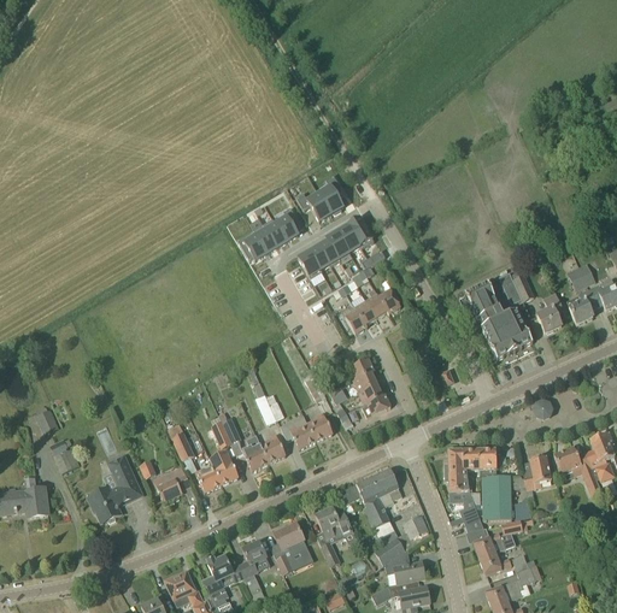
[(330,187),(318,194),(330,214),(333,213),(334,216),(341,211),(340,210),(342,208),(344,207),(334,193),(341,189),(333,176),(325,180),(330,187)]
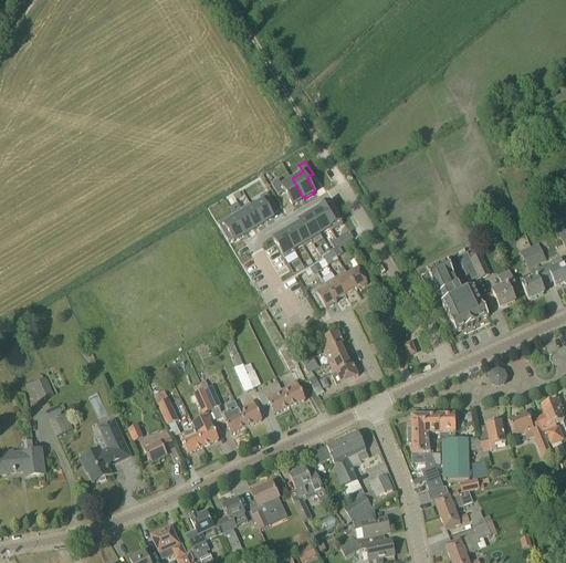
[(278,178),(271,181),(279,195),(284,190),(292,204),(293,204),(303,197),(292,178),(282,185),(278,178)]
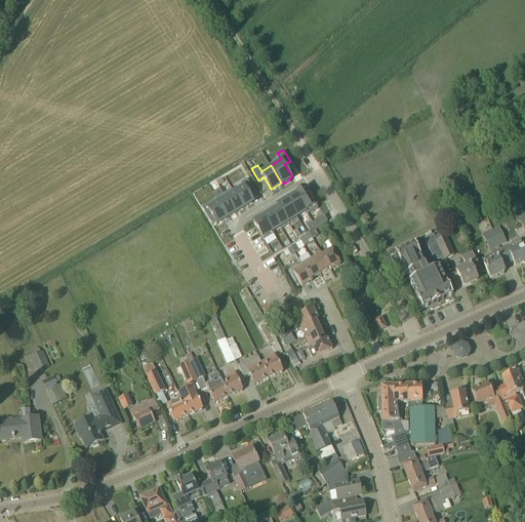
[(242,184),(233,189),(243,207),(253,201),(252,199),(248,192),(253,189),(247,177),(241,182),(242,184)]
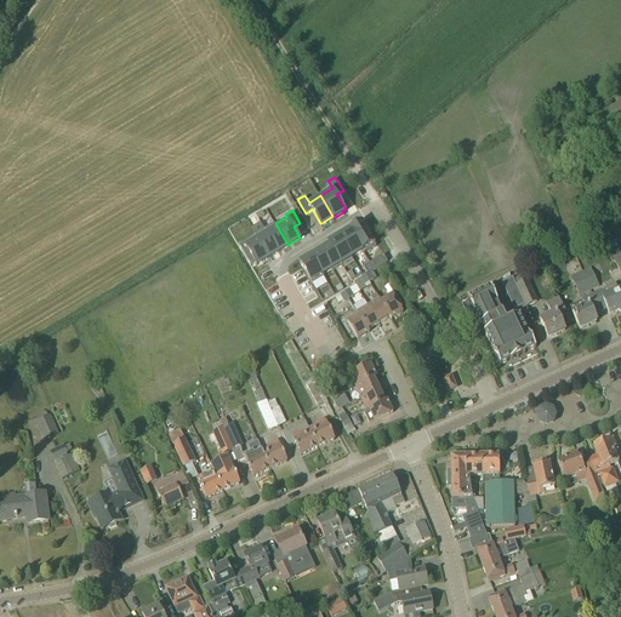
[(362,220),(349,228),(362,249),(375,241),(375,240),(374,241),(370,234),(372,233),(368,227),(366,227),(363,221),(362,220)]
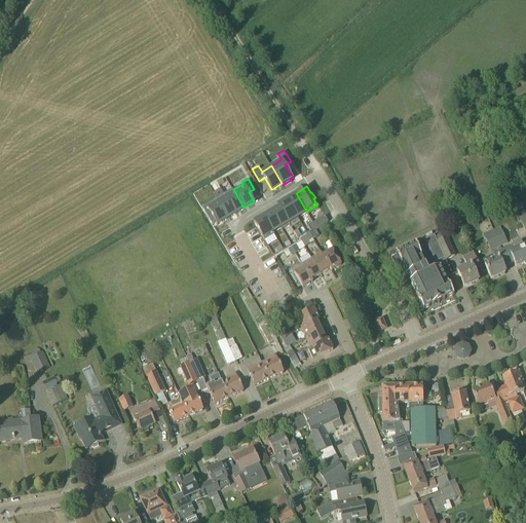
[(232,187),(223,192),(235,212),(243,208),(233,189),(232,187)]
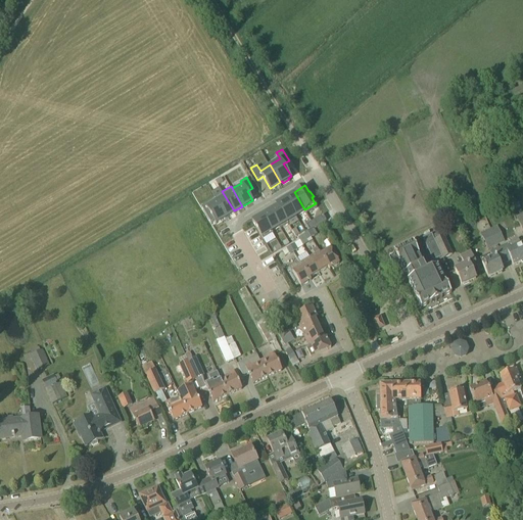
[(222,191),(215,196),(226,216),(234,210),(222,191)]
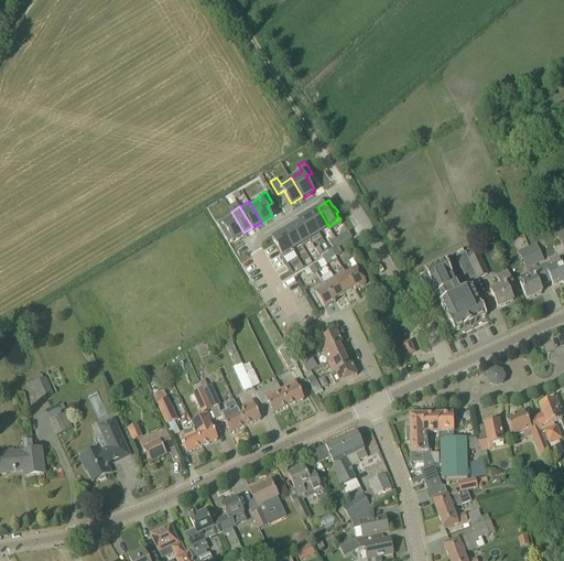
[(317,207),(307,213),(320,232),(328,226),(317,207)]
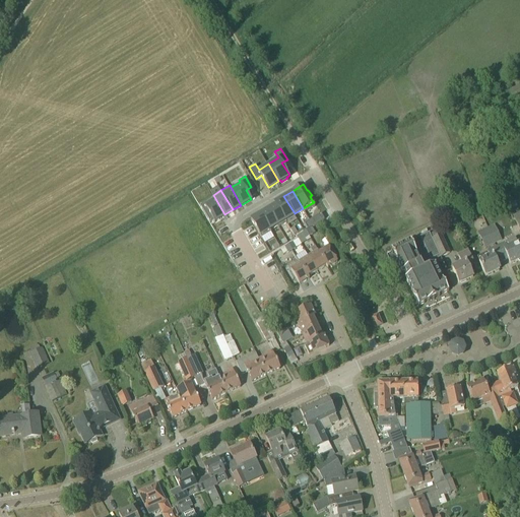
[(199,203),(210,220),(213,218),(214,220),(215,220),(224,214),(213,195),(199,203)]
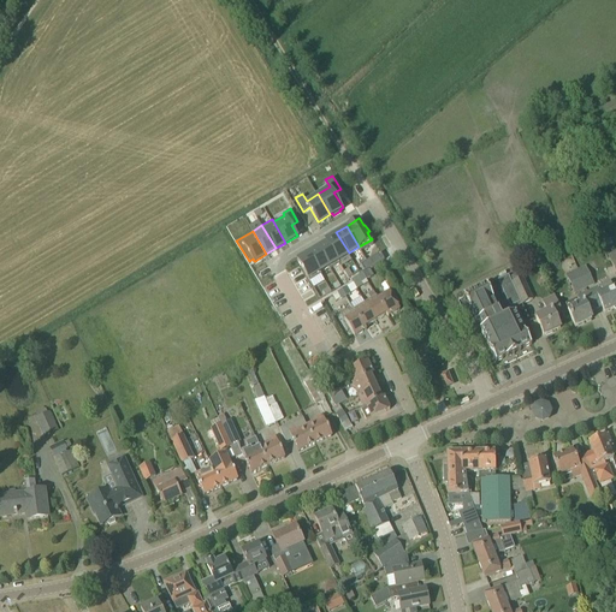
[(326,238),(325,238),(327,241),(338,259),(345,255),(349,253),(336,232),(326,238)]
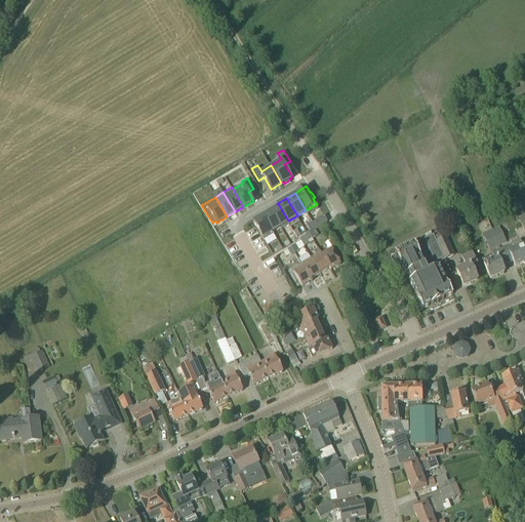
[(279,205),(271,210),(280,226),(288,221),(279,205)]
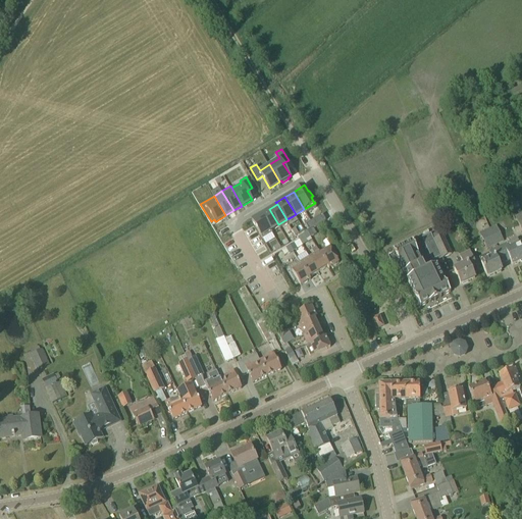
[(469,216),(467,213),(465,208),(454,213),(458,221),(469,216)]
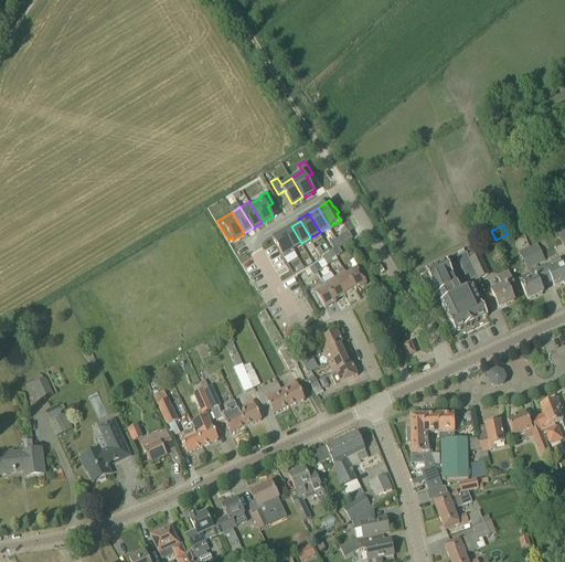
[(291,226),(283,231),(292,248),(301,243),(291,226)]
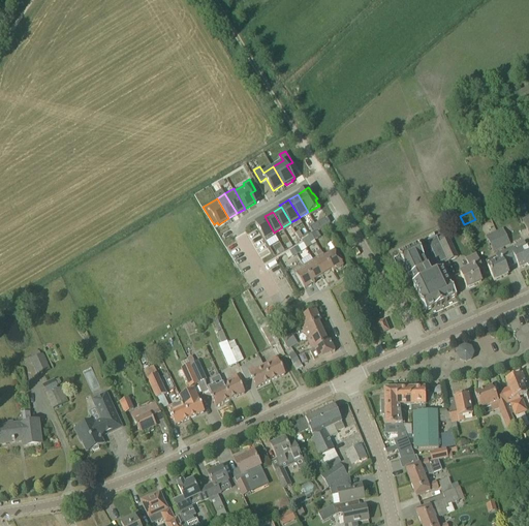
[(255,221),(255,222),(265,238),(266,238),(274,233),(265,216),(256,221),(255,221)]
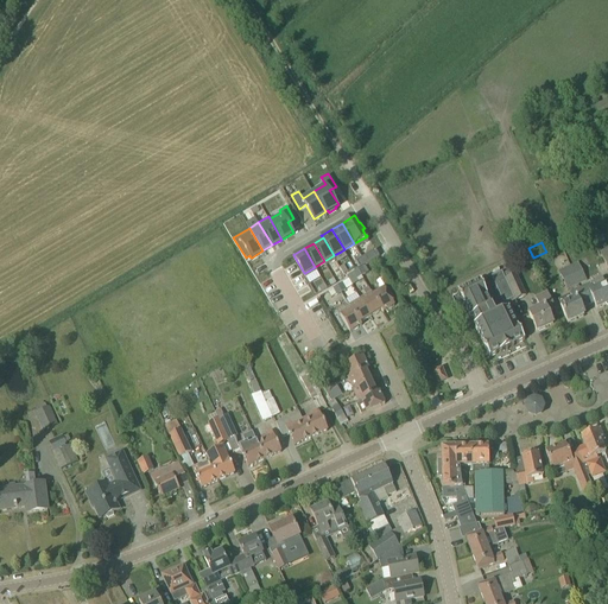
[(375,248),(361,255),(366,262),(379,254),(375,248)]
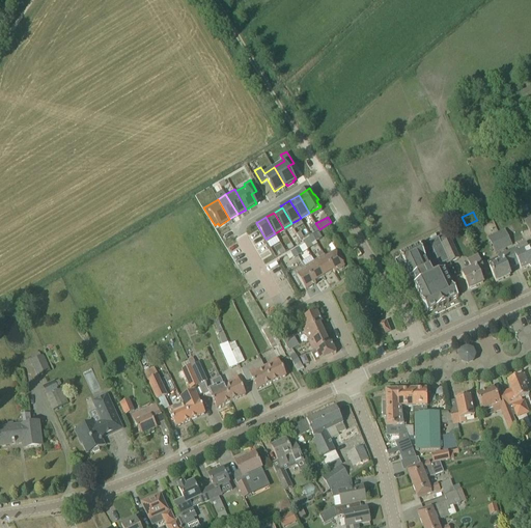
[(315,223),(310,226),(314,232),(315,231),(319,229),(315,223)]
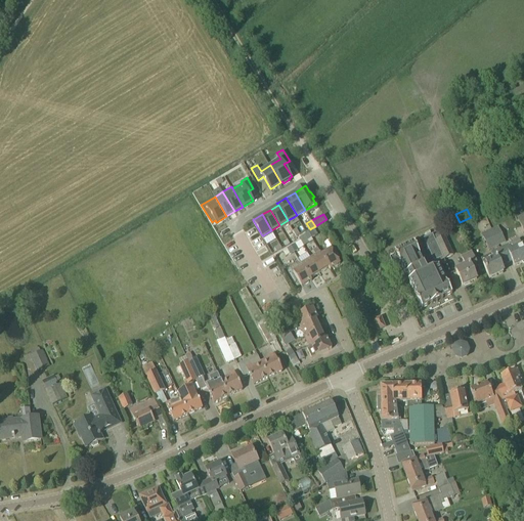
[(497,224),(491,227),(499,243),(506,240),(497,224)]
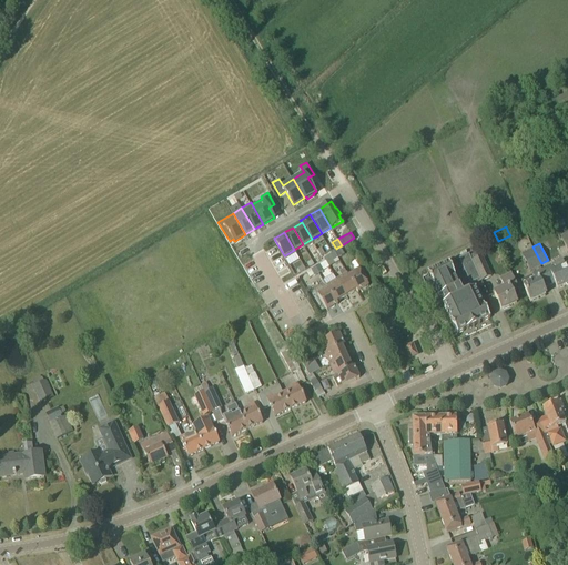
[(541,263),(533,246),(521,251),(529,269),(541,263)]
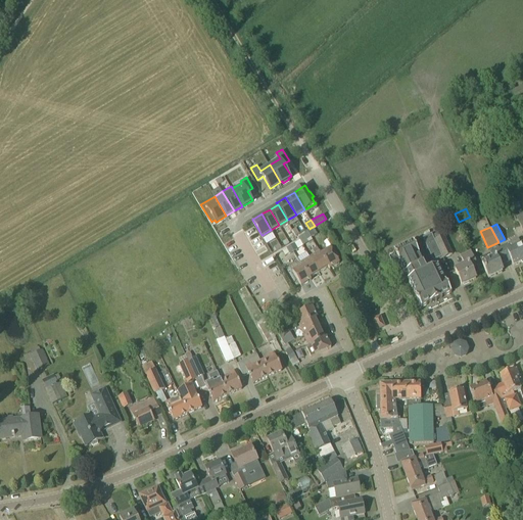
[(443,234),(441,230),(433,233),(434,234),(433,235),(441,254),(442,254),(443,256),(452,252),(443,234)]
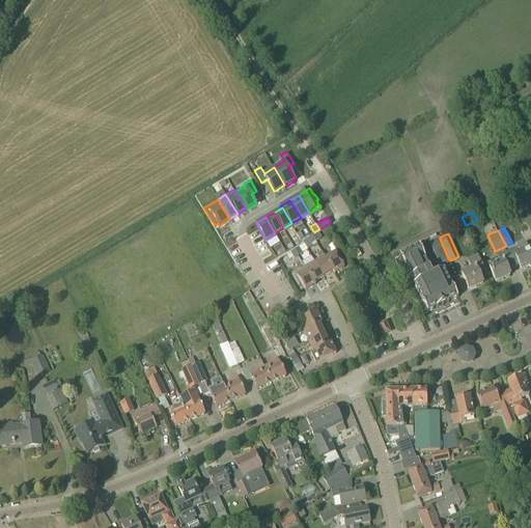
[(448,258),(440,239),(438,235),(429,239),(440,262),(448,258)]
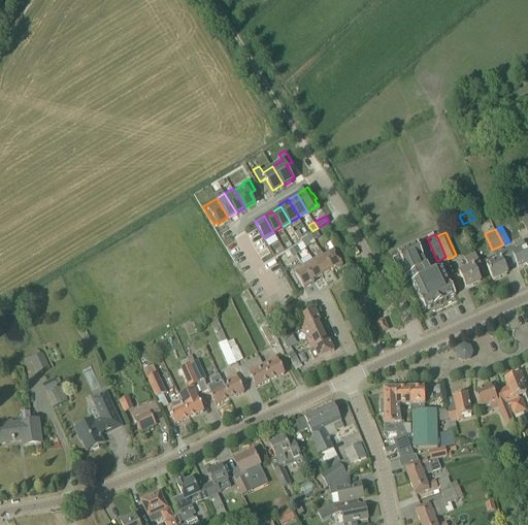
[(527,261),(527,249),(526,245),(523,239),(513,243),(513,244),(504,249),(510,263),(516,260),(519,266),(527,261)]
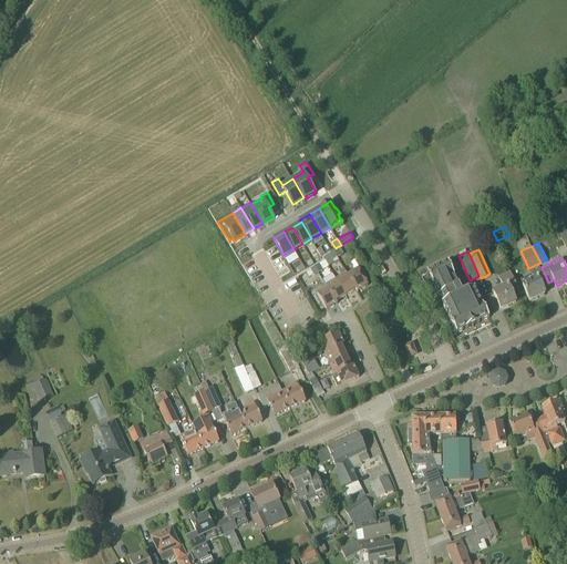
[(447,260),(431,269),(426,272),(433,284),(439,294),(437,294),(439,295),(440,294),(443,300),(442,301),(442,303),(450,318),(456,331),(456,330),(466,326),(466,327),(478,320),(488,316),(483,303),(482,303),(474,286),(462,291),(459,285),(459,284),(453,274),(454,274),(447,260)]
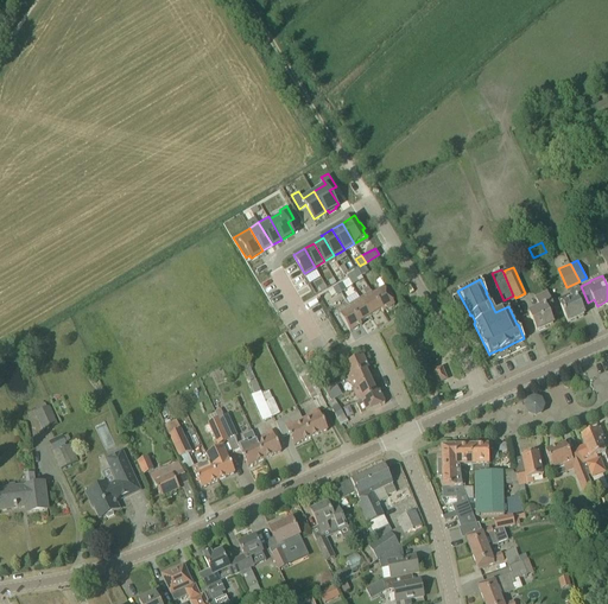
[(337,283),(333,286),(336,292),(342,290),(337,283)]
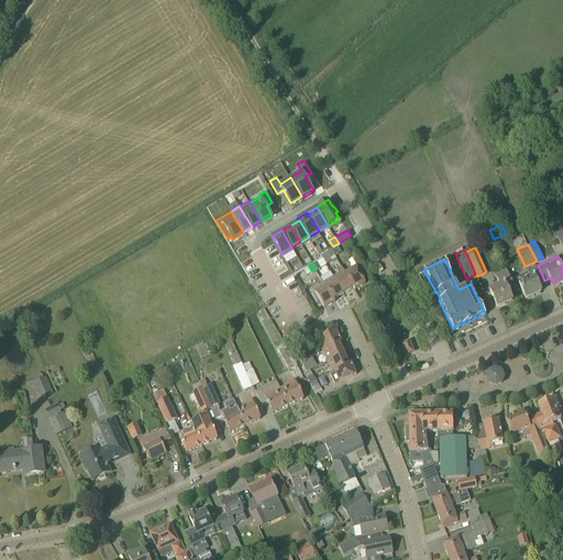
[(339,272),(333,275),(343,291),(353,285),(345,272),(345,271),(344,268),(341,264),(338,266),(337,268),(339,272)]
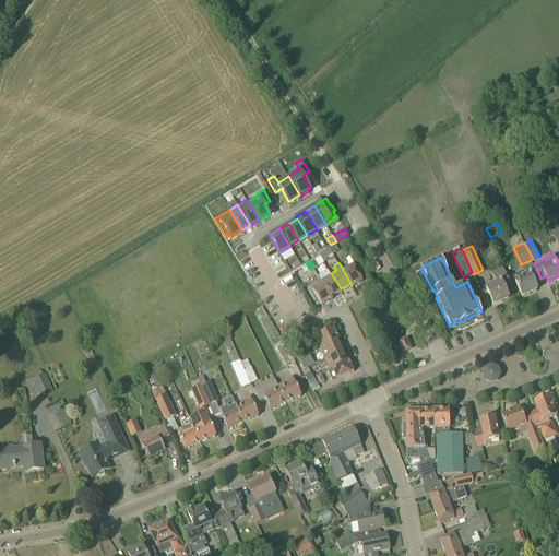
[(343,269),(343,270),(351,283),(352,285),(363,279),(357,270),(353,263),(343,269)]
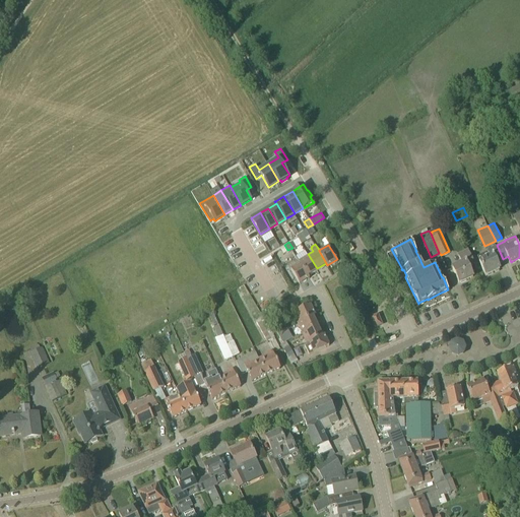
[(497,261),(503,259),(497,245),(486,249),(490,254),(478,259),(485,273),(500,267),(497,261)]
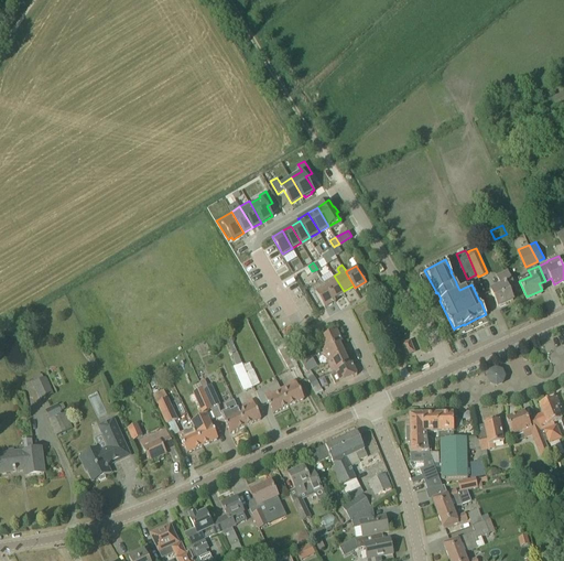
[(513,283),(509,273),(507,270),(497,274),(501,284),(490,290),(498,305),(512,299),(508,287),(513,283)]
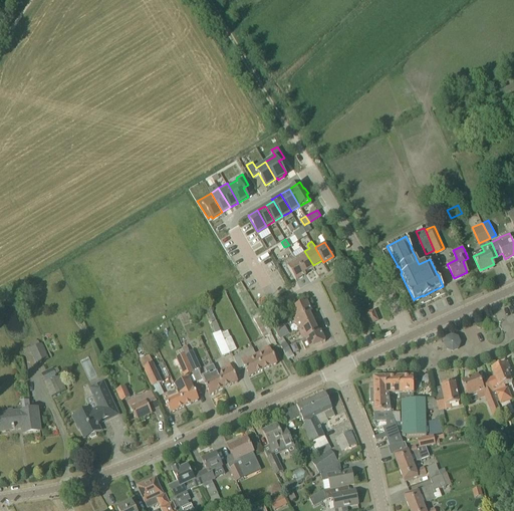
[(313,265),(304,251),(294,257),(296,259),(297,258),(304,271),(313,265)]
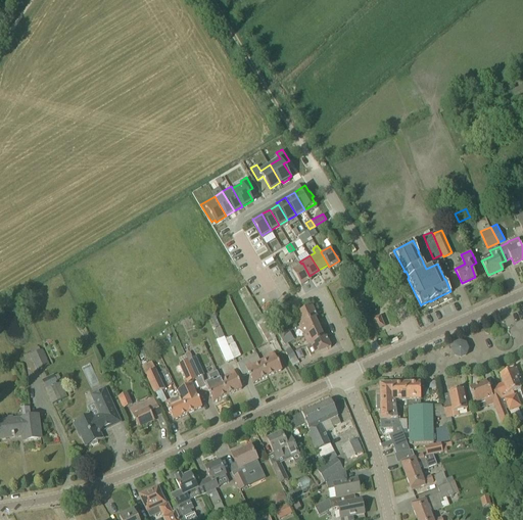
[(302,263),(301,264),(292,269),(300,284),(311,278),(310,276),(302,263)]
